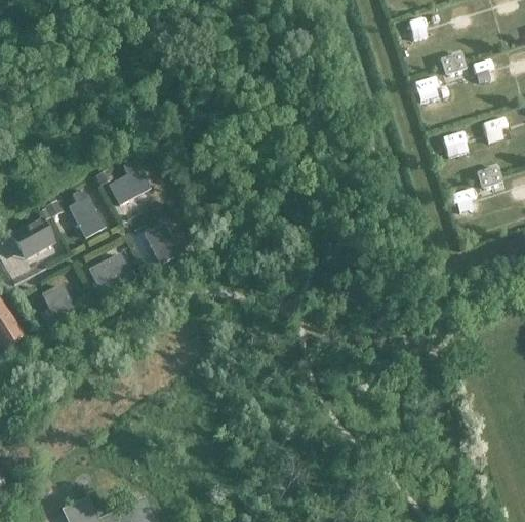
[(442,57),(441,61),(444,71),(446,72),(462,67),(463,64),(460,53),(458,52),(442,57)]
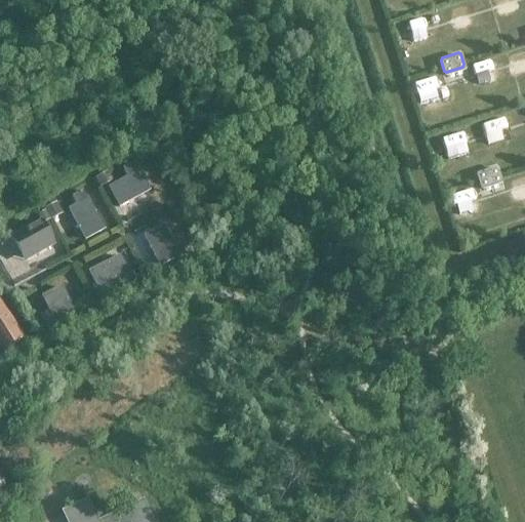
[(118,203),(148,188),(132,160),(122,166),(127,175),(109,186),(118,203)]
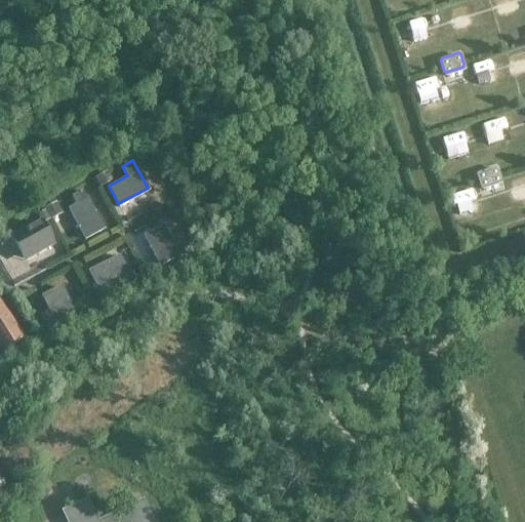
[(478,171),(477,174),(480,185),(483,186),(499,181),(500,177),(496,167),(494,166),(478,171)]
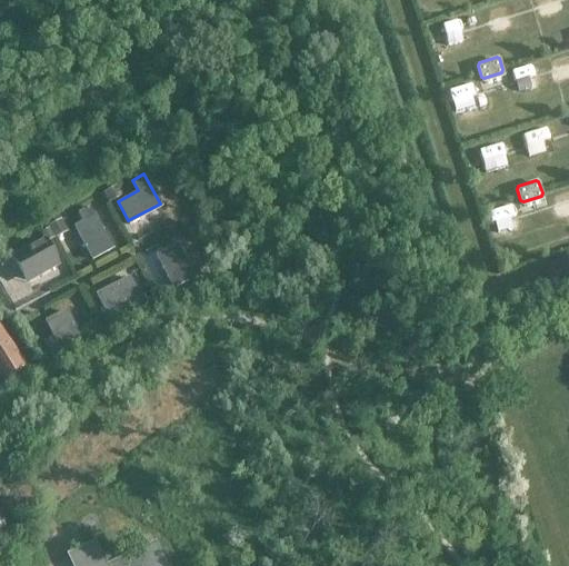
[(91,256),(111,245),(88,204),(77,210),(82,220),(75,225),(91,256)]
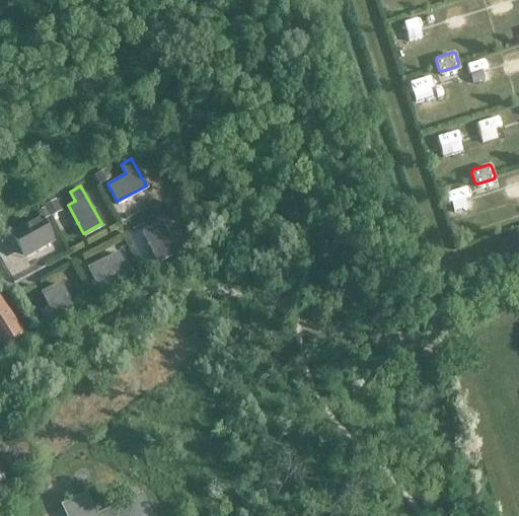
[(40,217),(11,233),(23,254),(52,238),(40,217)]
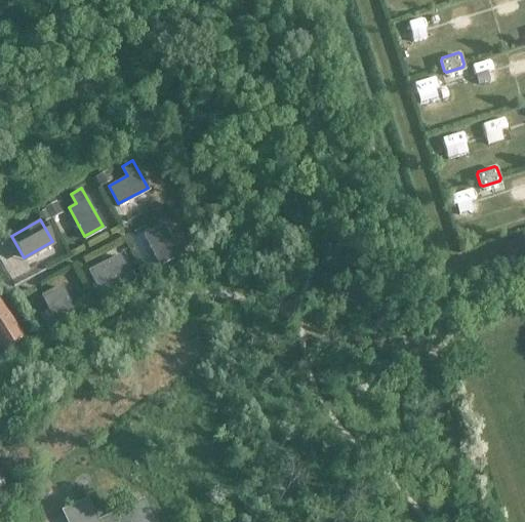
[(160,263),(187,248),(182,237),(172,242),(163,224),(145,233),(160,263)]
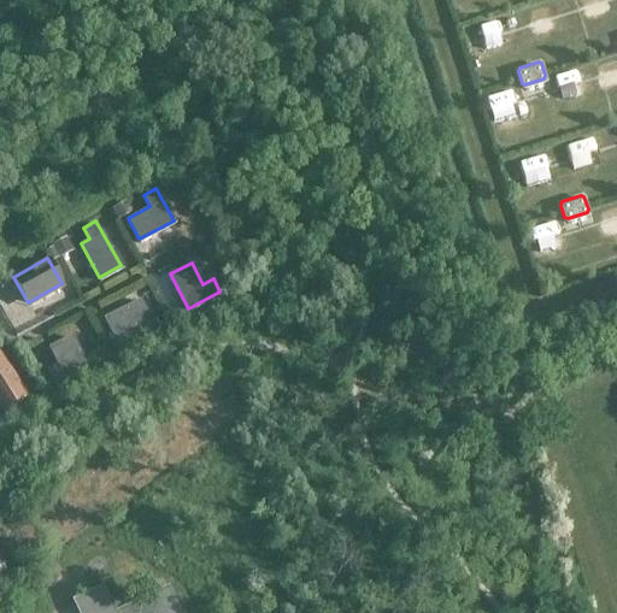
[(129,330),(151,319),(139,298),(105,316),(121,346),(134,339),(129,330)]
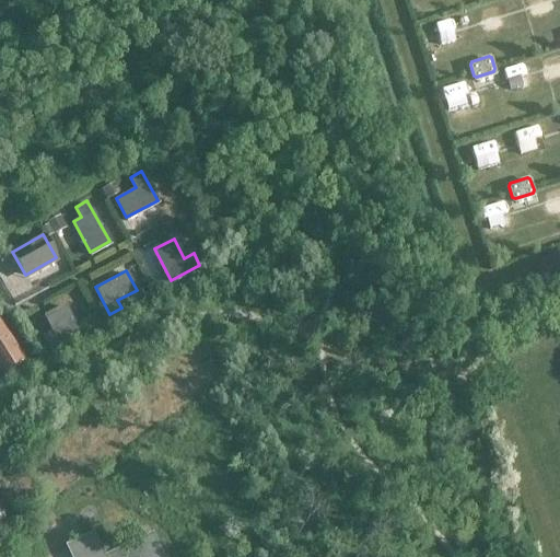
[(61,345),(81,334),(65,303),(45,313),(61,345)]
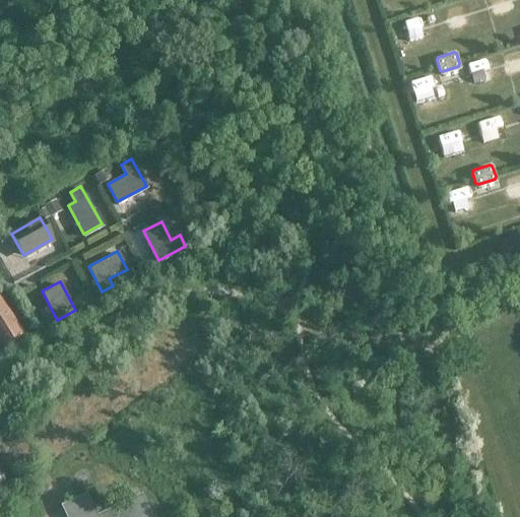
[(0,301),(0,345),(20,333),(0,301)]
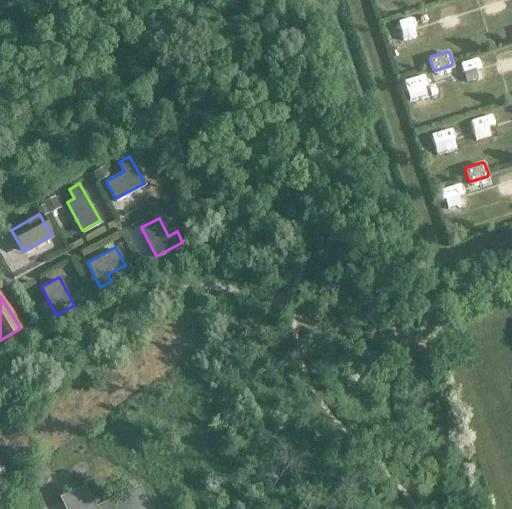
[(142,508),(147,507),(138,487),(95,507),(84,485),(60,496),(66,508),(142,508)]
